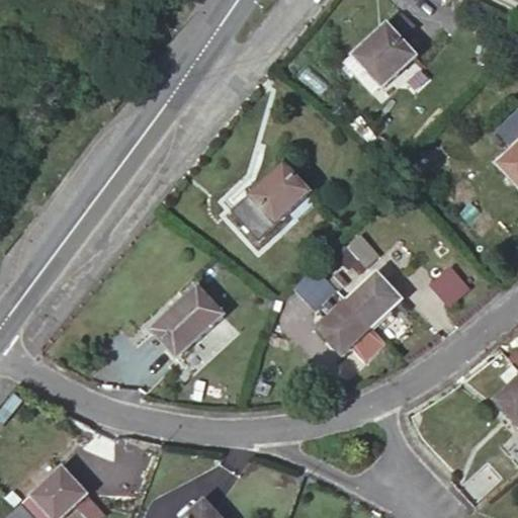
[(405,42),(421,28),(406,11),(390,25),(405,42)]
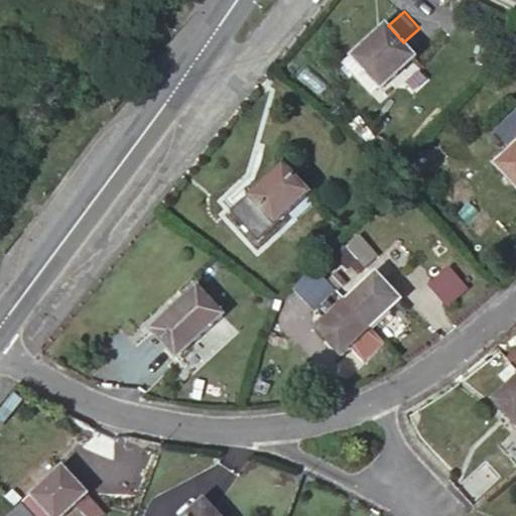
[(381,83),(414,53),(403,42),(388,25),(350,60),(367,80),(373,74),(381,83)]
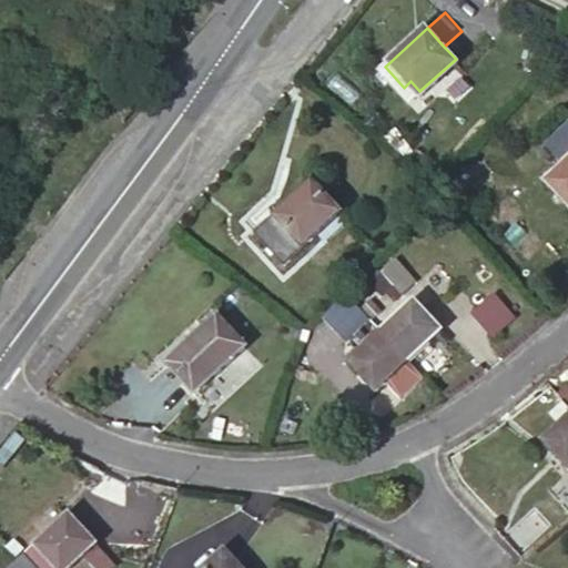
[(567,52),(567,37),(560,34),(555,47),(567,52)]
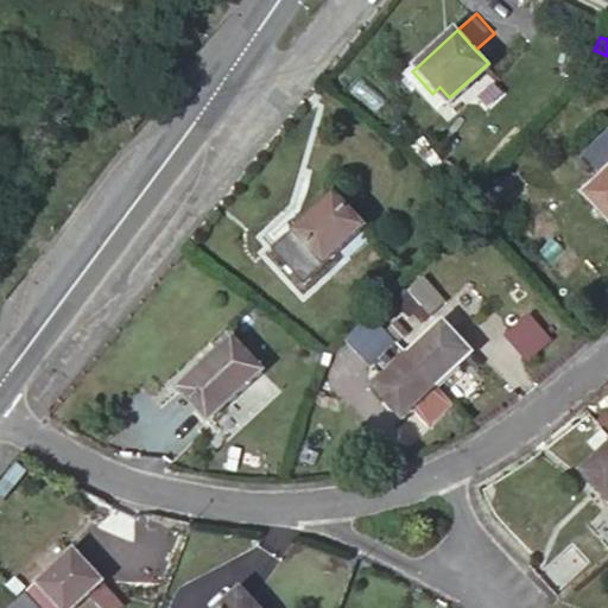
[(602,173),(607,168),(607,130),(583,153),(602,173)]
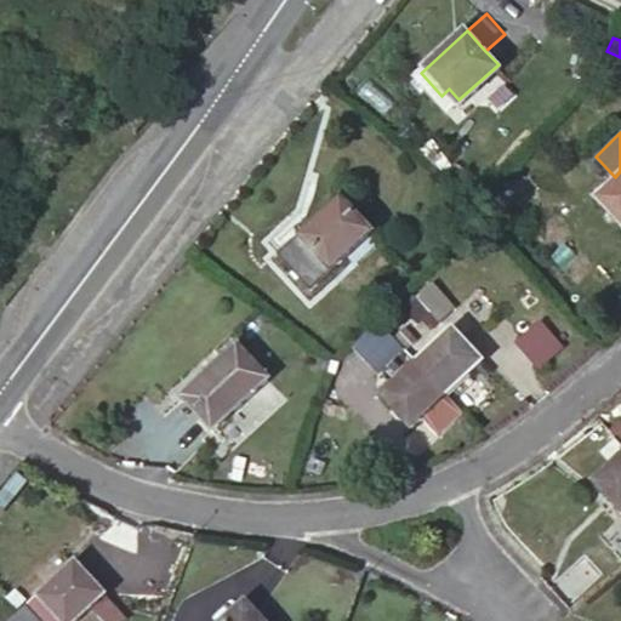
[(620,171),(615,177),(597,194),(620,218),(620,171)]
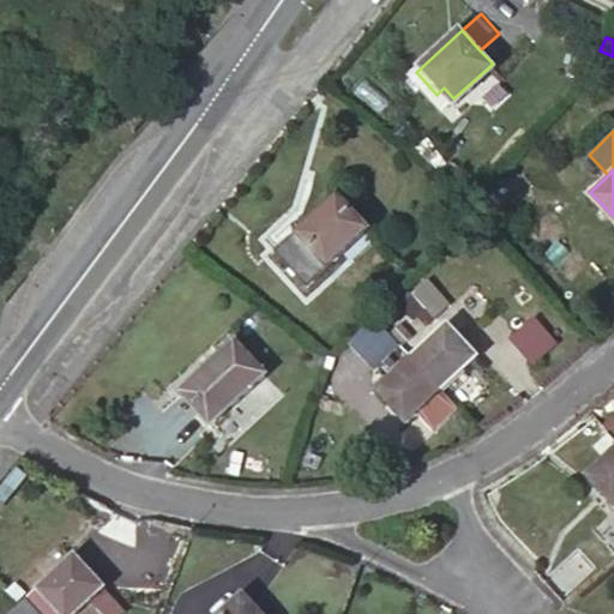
[(298,230),(327,263),(365,229),(335,196),(298,230)]
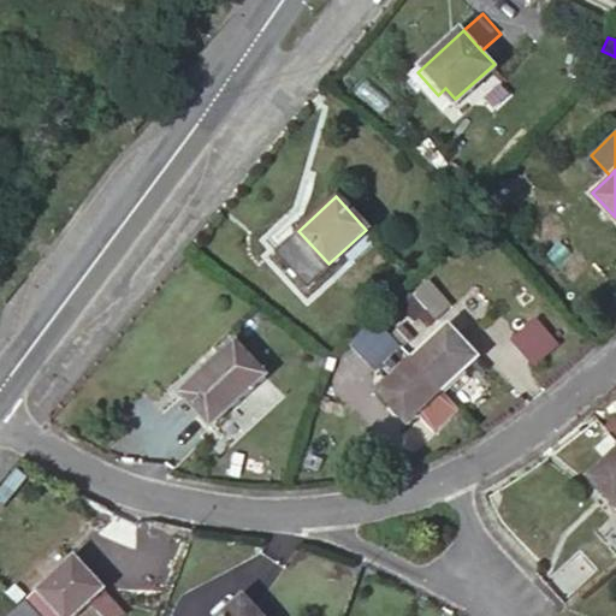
[(306,285),(329,264),(298,231),(276,252),(306,285)]
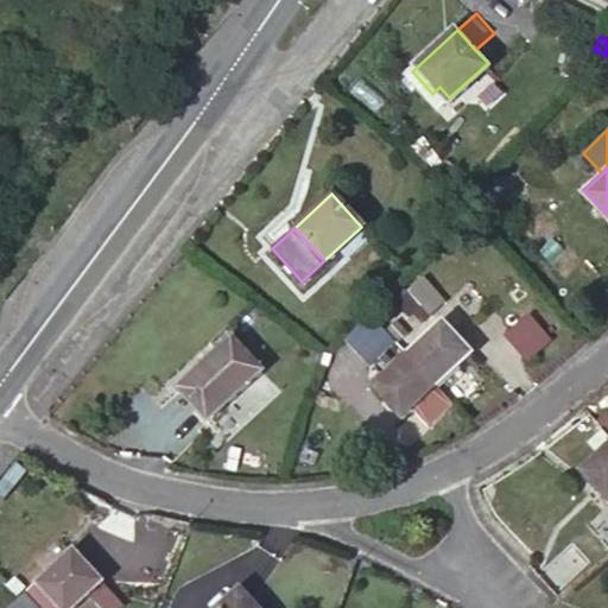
[(416,329),(445,303),(423,276),(392,302),(416,329)]
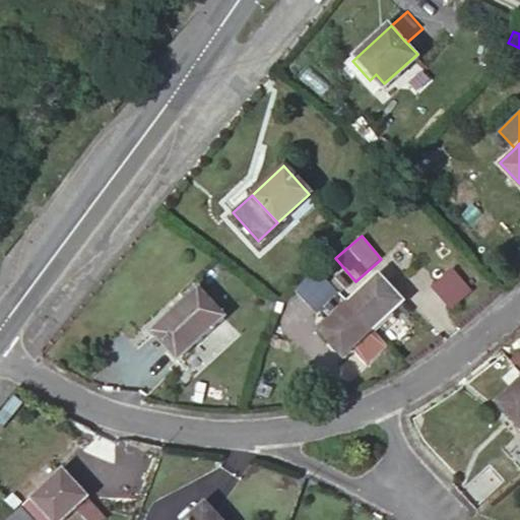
[(316,262),(293,284),(313,306),(336,284),(316,262)]
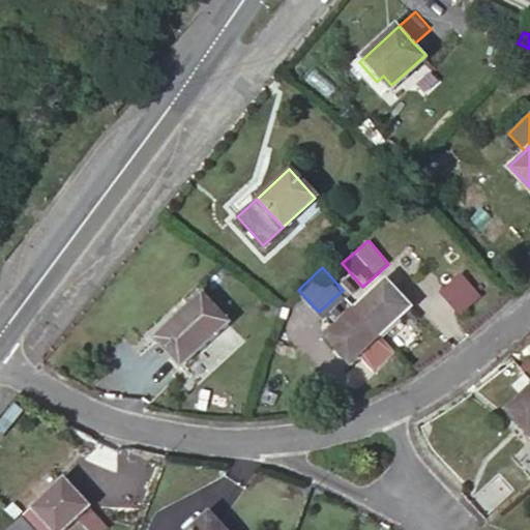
[(439,293),(460,316),(481,297),(461,274),(439,293)]
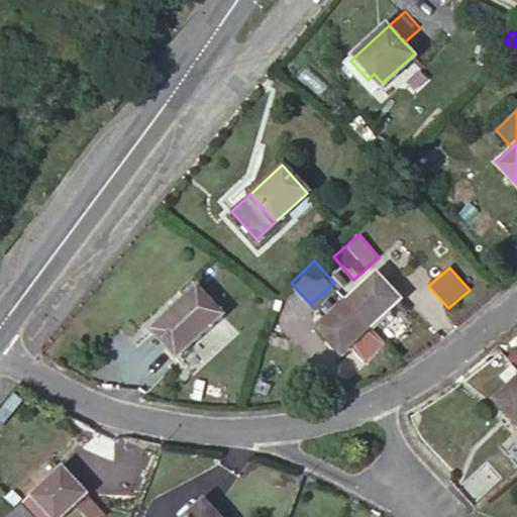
[(373,271),(346,295),(372,323),(399,299),(373,271)]
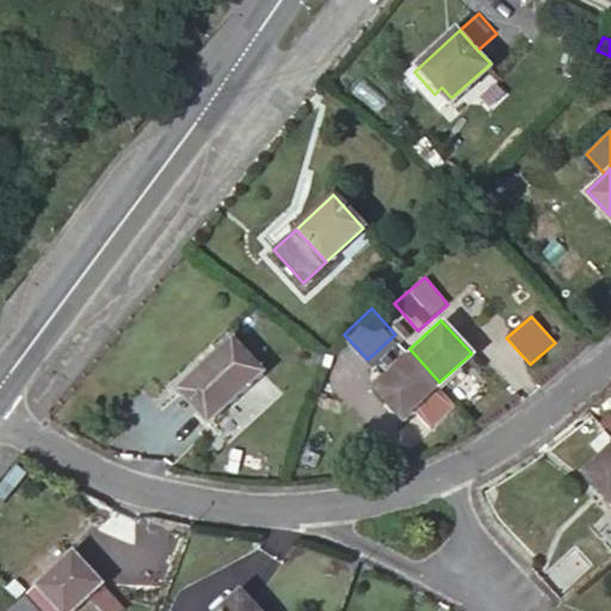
[(210,420),(264,371),(234,338),(179,387),(210,420)]
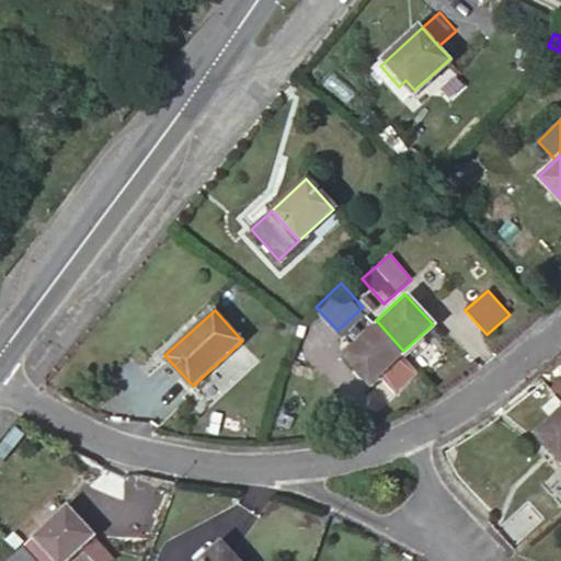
[(403,351),(376,320),(341,352),(370,382),(403,351)]
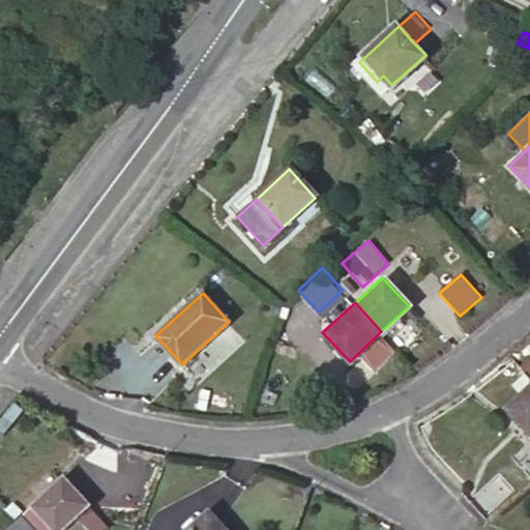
[(529,386),(507,407),(529,431),(529,386)]
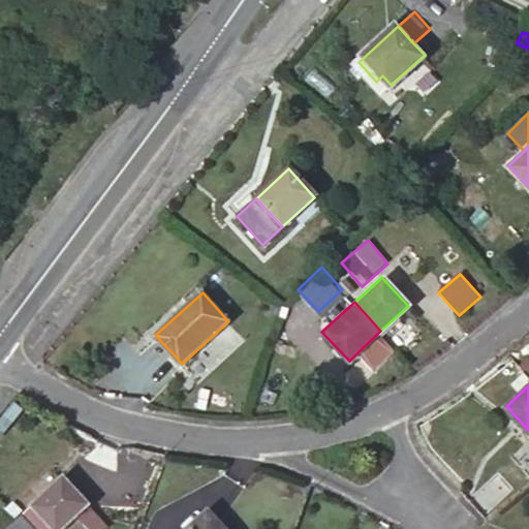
[(57,527),(87,501),(65,476),(35,502),(57,527)]
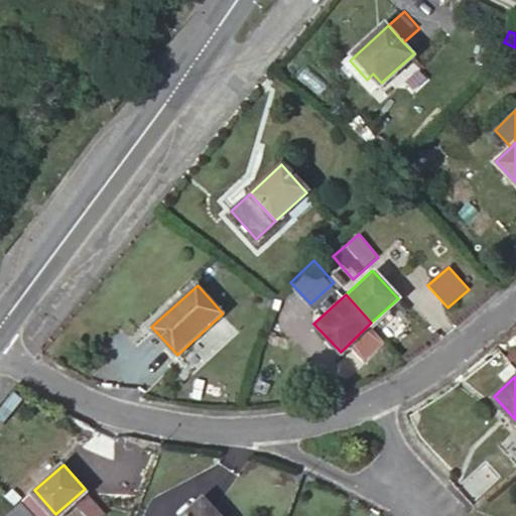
[(221,515),(204,497),(181,515),(221,515)]
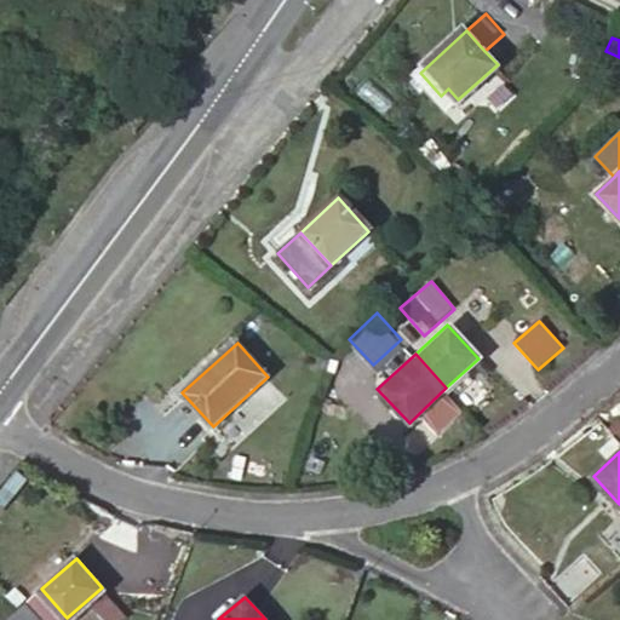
[(9,619),(35,619),(23,607),(9,619)]
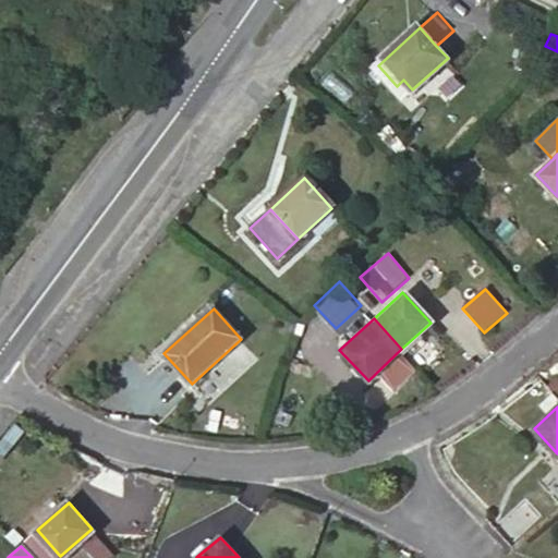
All buildings are outlined.
